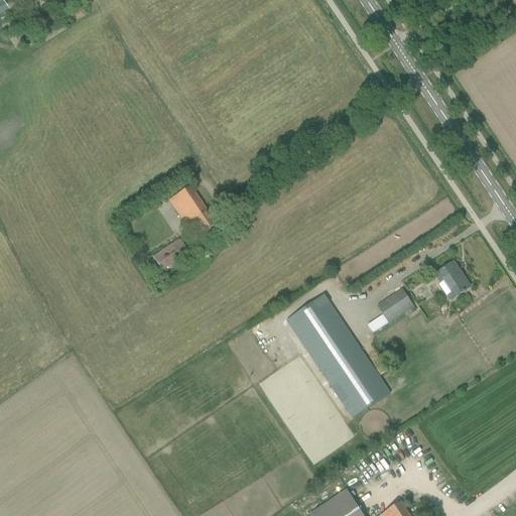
[(189,186),(180,192),(167,202),(183,227),(189,224),(194,230),(198,228),(203,234),(215,226),(189,186)]
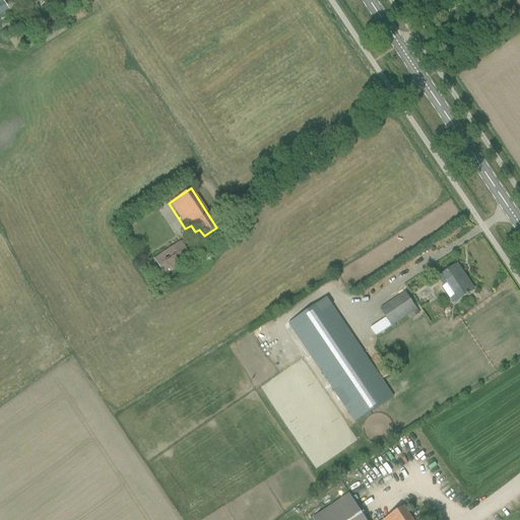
[(189,256),(180,242),(152,259),(165,276),(183,264),(181,261),(189,256)]
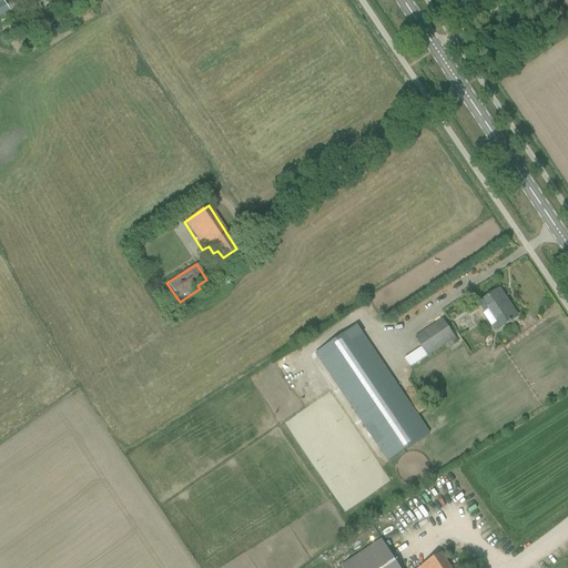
[(499,290),(477,304),(484,313),(482,314),(490,327),(493,326),(496,332),(511,322),(511,321),(516,318),(507,304),(508,303),(499,290)]
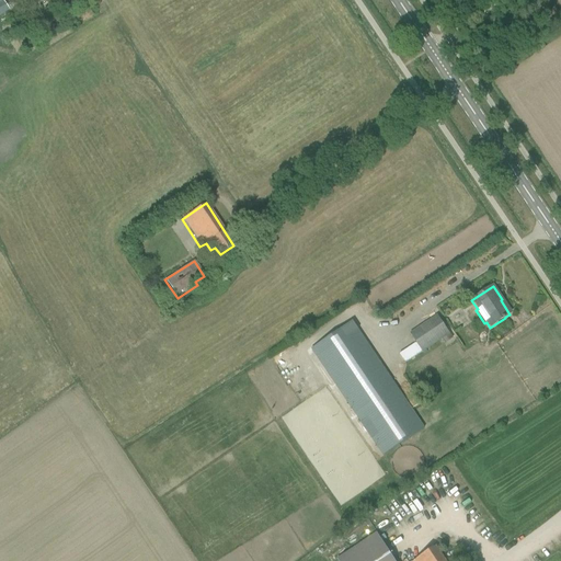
[(449,335),(437,316),(409,333),(415,344),(399,355),(405,364),(441,340),(449,335)]
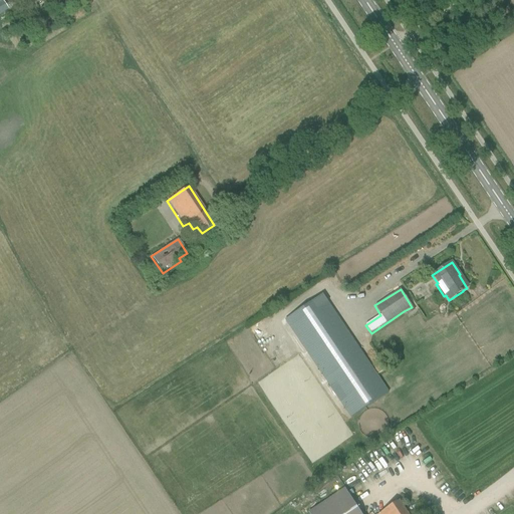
[(429,290),(423,294),(430,303),(436,299),(429,290)]
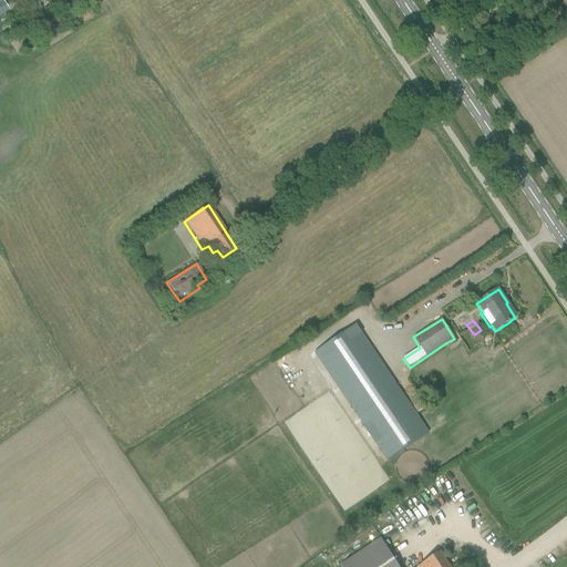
[(356,326),(315,353),(384,457),(388,461),(428,433),(356,326)]
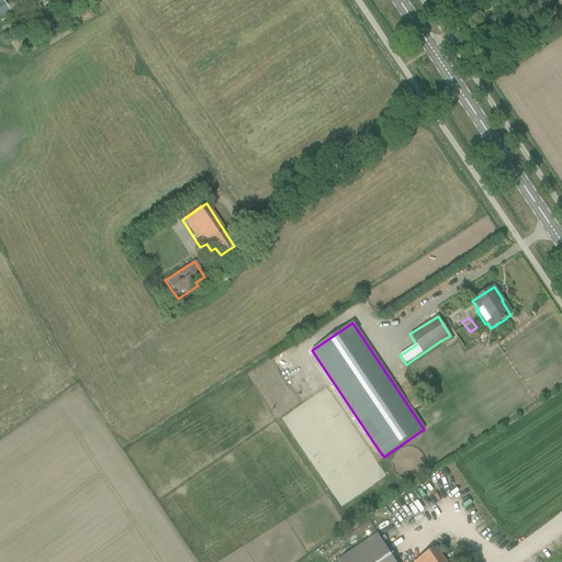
[(469,498),(458,504),(464,515),(474,508),(469,498)]
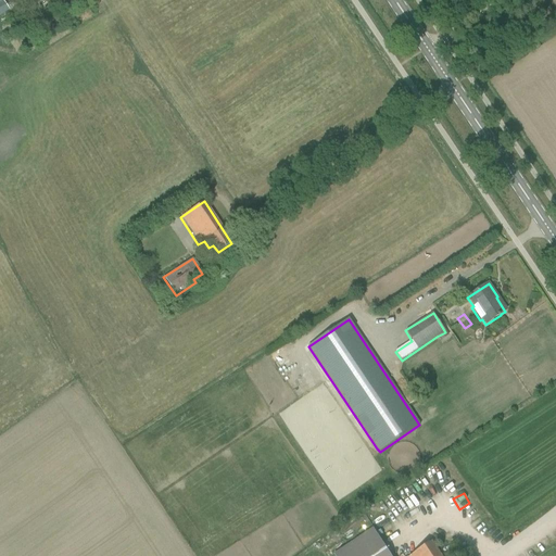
[(391,555),(373,528),(333,554),(335,555),(391,555)]
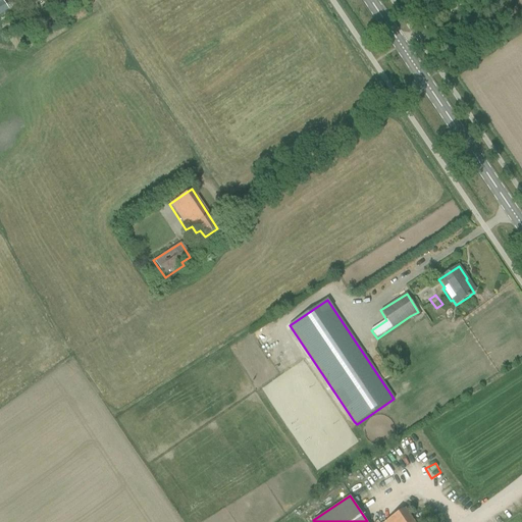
[(414,521),(405,509),(384,521),(414,521)]
